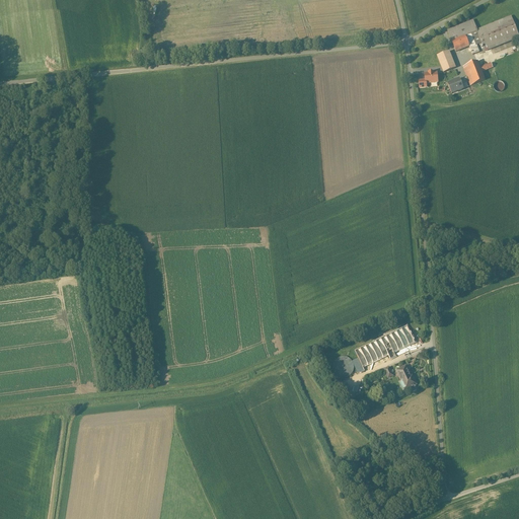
[(473,21),(447,31),(455,53),(469,47),(472,57),(518,39),(518,36),(511,16),(476,30),(473,21)]
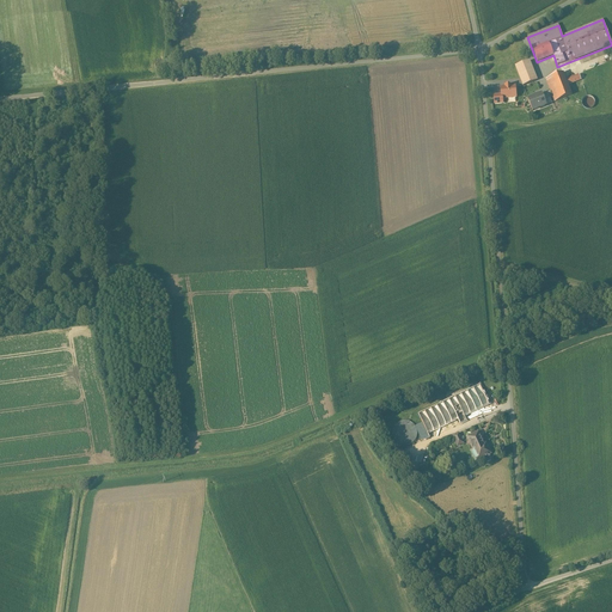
[(530,61),(515,67),(524,86),(537,80),(530,61)]
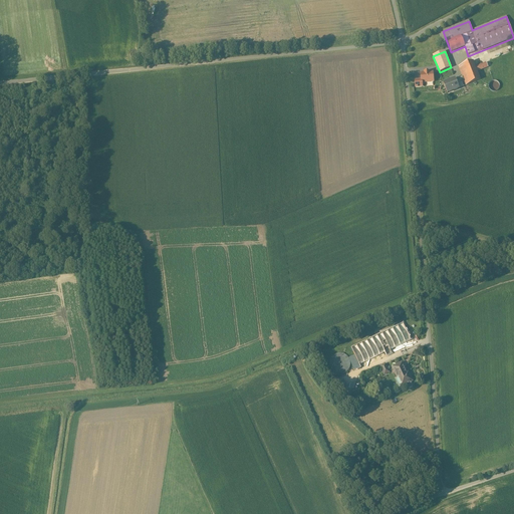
[(455,78),(443,83),(447,93),(459,88),(458,84),(465,82),(466,85),(480,80),(477,72),(488,67),(486,63),(475,67),(473,61),(459,66),(463,76),(456,79),(455,78)]
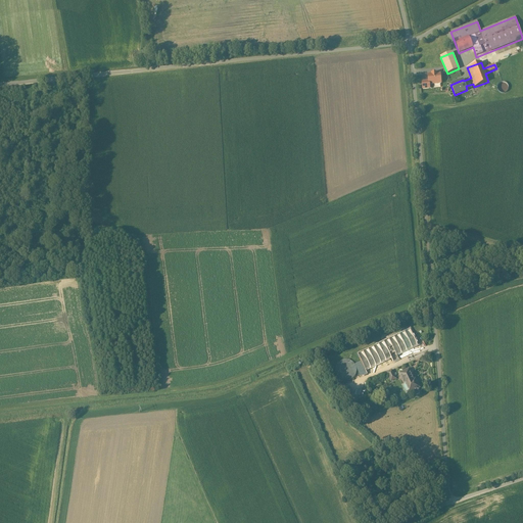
[(440,74),(427,75),(428,83),(428,85),(430,85),(441,84),(440,74)]
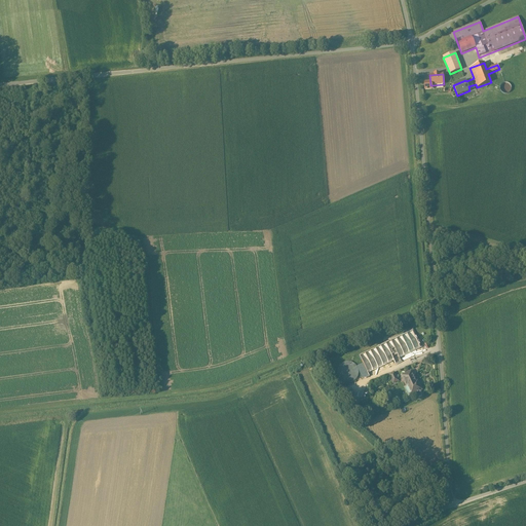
[(365,360),(361,362),(362,366),(366,374),(424,348),(415,328),(361,351),(365,360)]
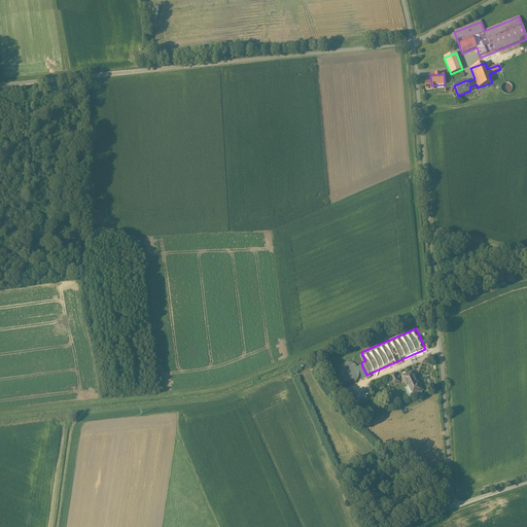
[(362,366),(361,362),(358,360),(353,358),(350,358),(347,359),(344,362),(343,364),(342,369),(343,374),(345,377),(349,379),(352,380),(356,379),(360,376),(362,373),(362,371),(362,366)]
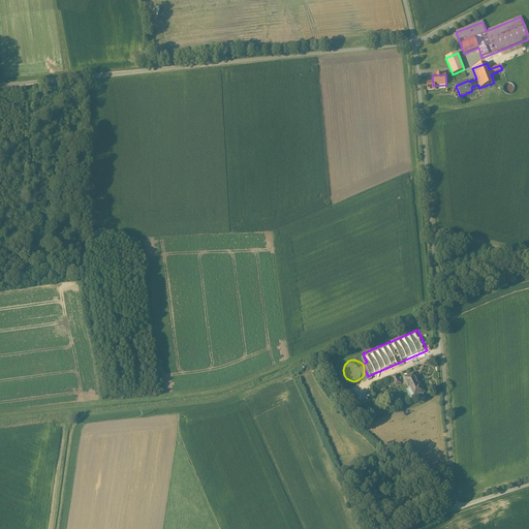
[(417,368),(405,374),(414,394),(427,386),(417,368)]
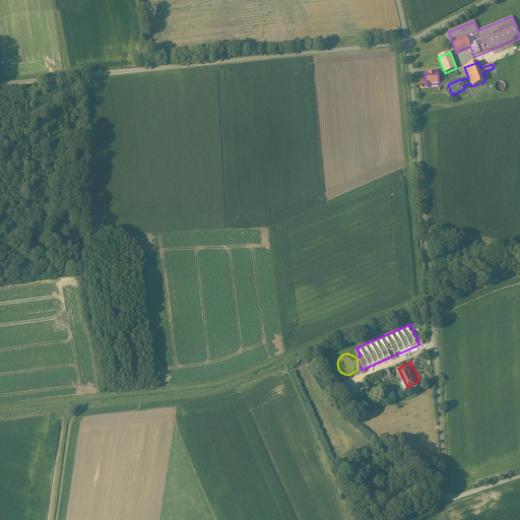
[(396,374),(392,363),(386,366),(390,376),(396,374)]
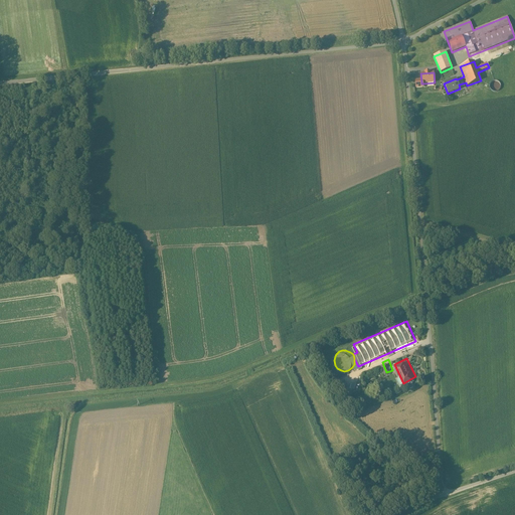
[(353,391),(346,376),(340,379),(347,394),(353,391)]
